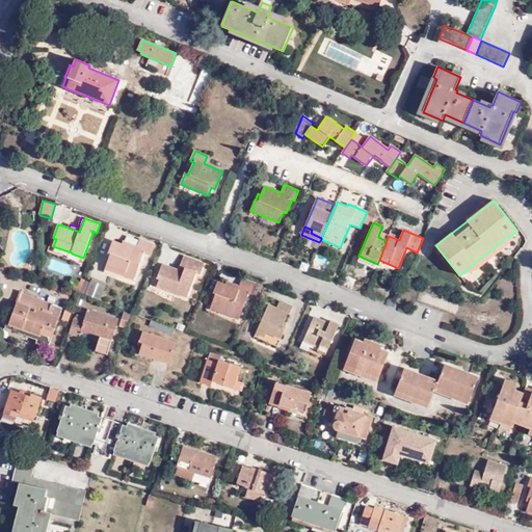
[(508,244),(517,231),(509,237),(508,236),(467,269),(468,270),(459,275),(476,270),(508,244)]
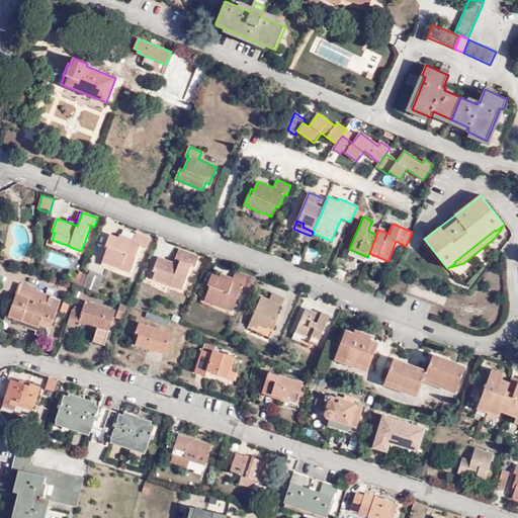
[(131,272),(140,246),(148,249),(152,239),(137,233),(134,240),(119,235),(118,238),(110,235),(105,248),(107,249),(102,262),(131,272)]
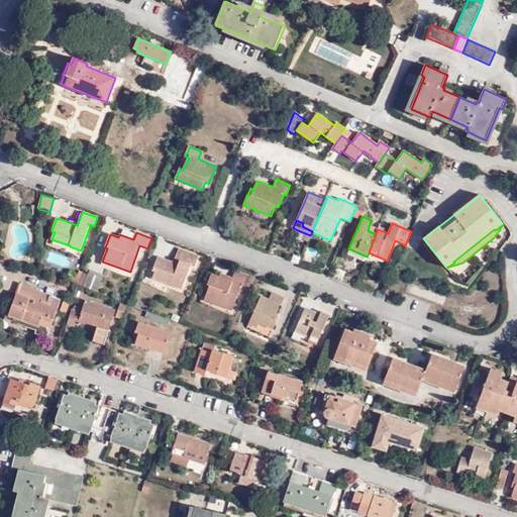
[(179,248),(174,263),(179,265),(184,250),(179,248)]
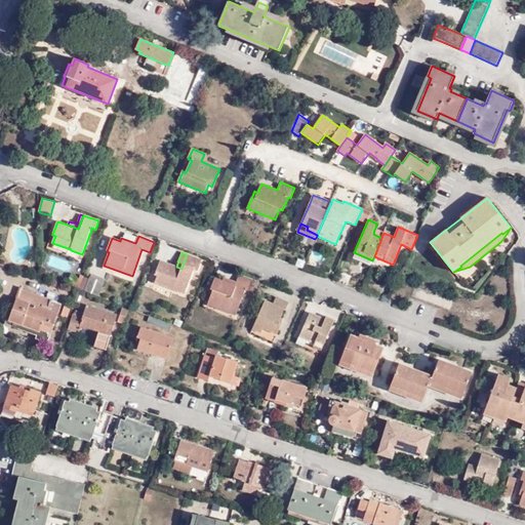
[(182,269),(176,267),(160,260),(155,275),(158,276),(156,282),(185,293),(194,270),(198,272),(202,259),(187,254),(182,269)]
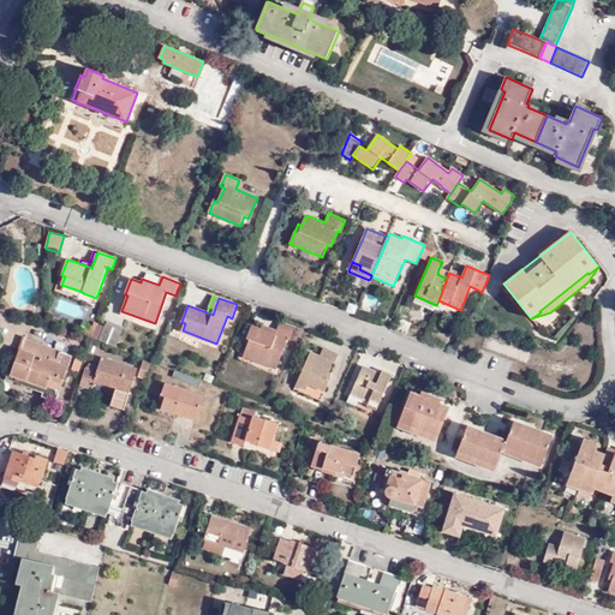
[(243,357),(276,369),(288,340),(292,341),(296,328),(280,322),(276,332),(261,326),(260,329),(252,326),(248,339),(250,340),(243,357)]
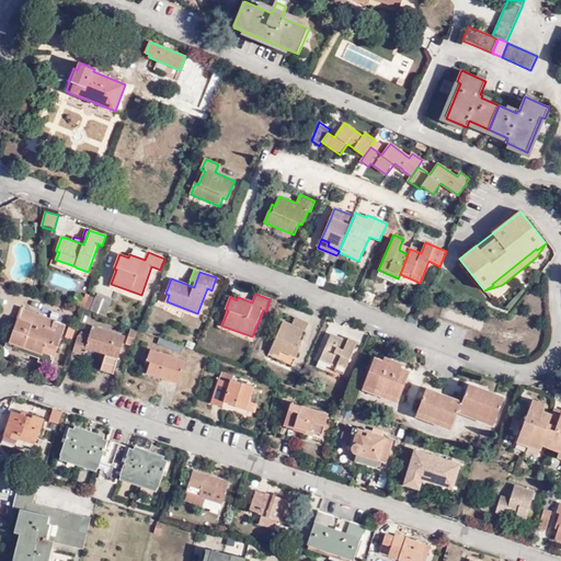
[(96,295),(90,311),(105,317),(112,301),(96,295)]
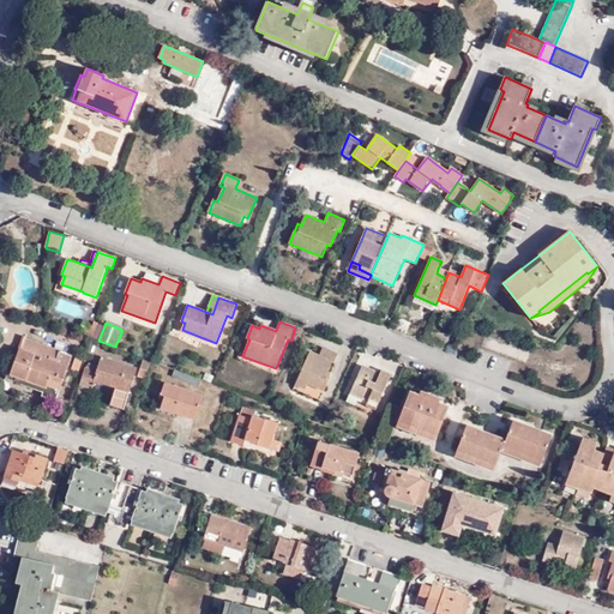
[(85,336),(92,338),(96,327),(89,325),(85,336)]
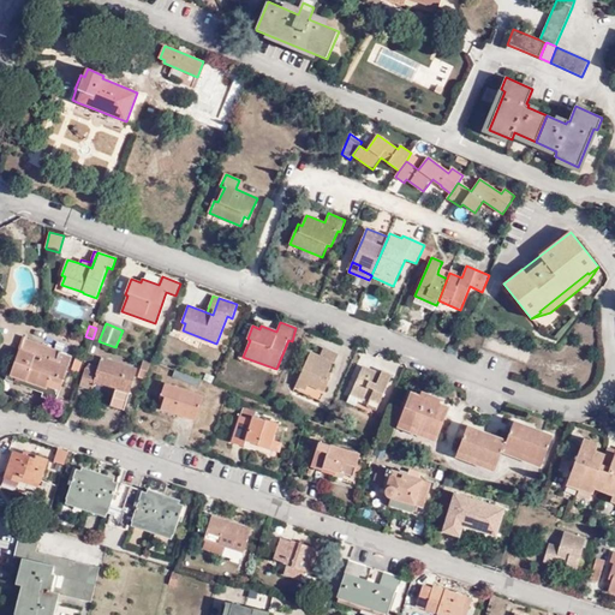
[(41,386),(40,392),(39,394),(57,401),(72,356),(24,339),(11,376),(41,386)]
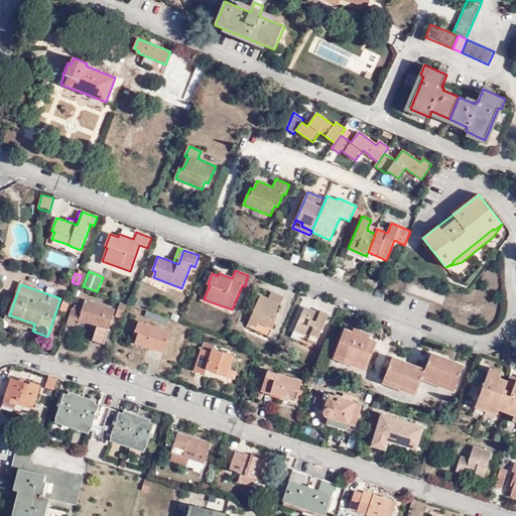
[(268,298),(261,295),(248,324),(257,328),(259,323),(273,329),(278,317),(275,316),(280,304),(281,305),(284,297),(271,292),(268,298)]
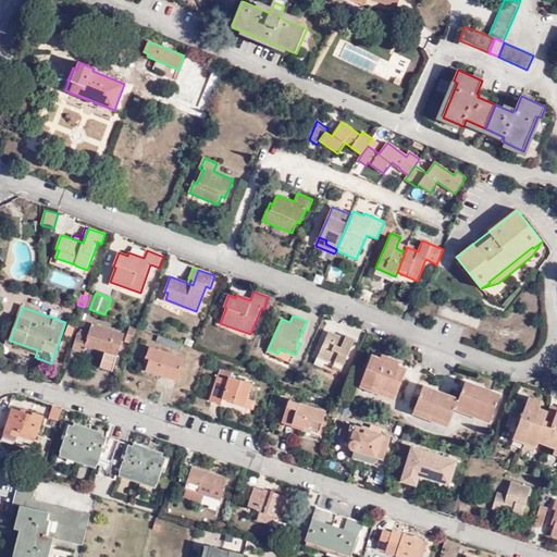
[(113,371),(125,334),(93,324),(87,338),(77,335),(72,349),(84,354),(86,347),(104,353),(100,367),(113,371)]
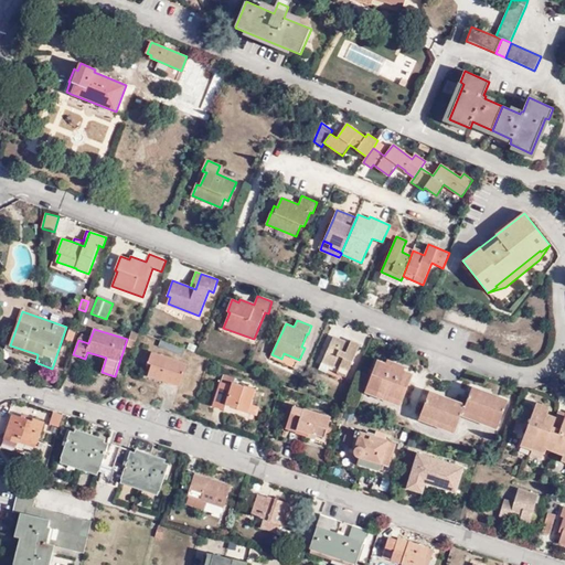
[(127,347),(135,349),(139,333),(131,331),(127,347)]
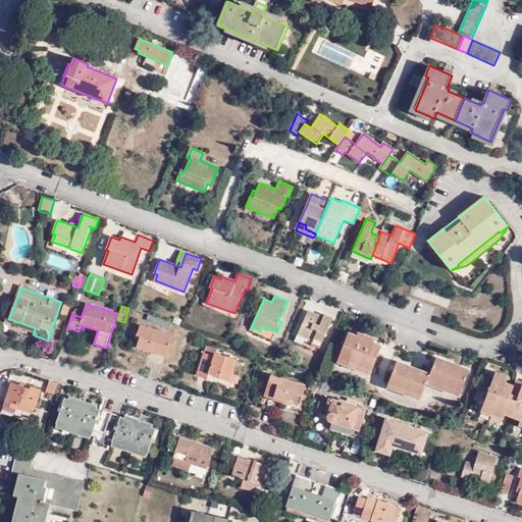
[(323,317),(308,311),(298,334),(305,337),(313,342),(311,345),(320,349),(333,318),(325,314),(323,317)]
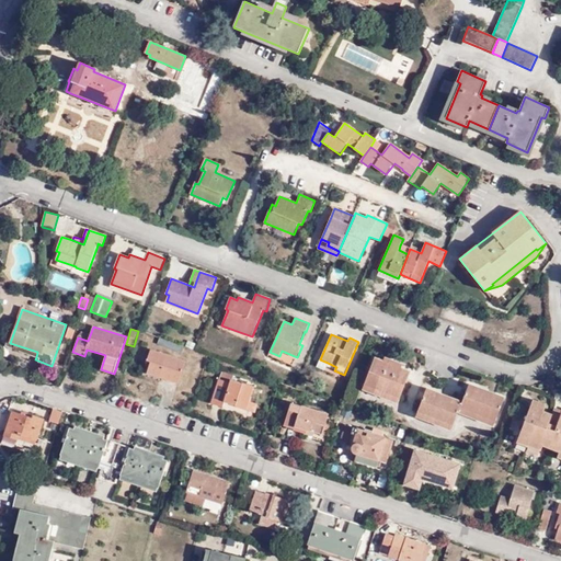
[(182,353),(184,347),(160,338),(158,344),(182,353)]
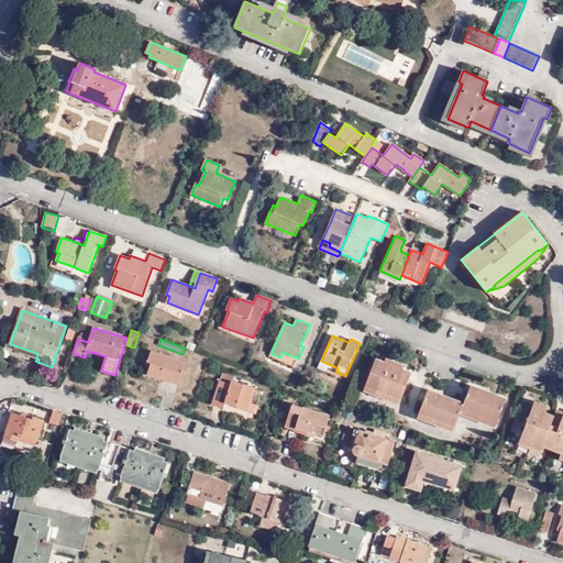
[(6,348),(36,359),(37,353),(10,344),(7,343),(6,348)]
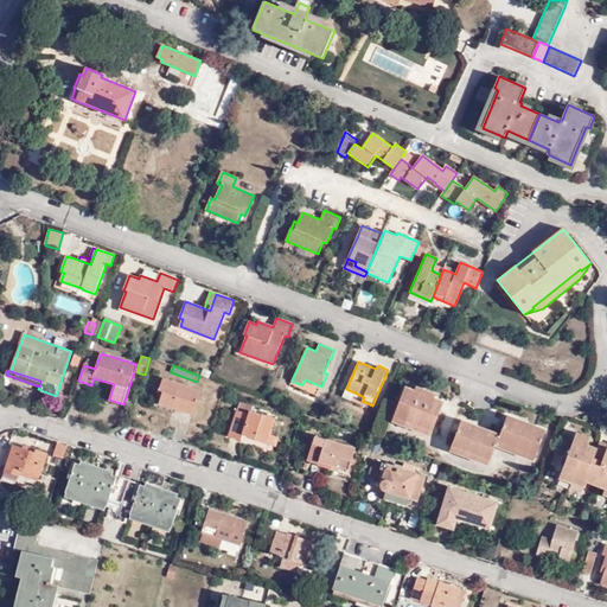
[(159,403),(173,408),(193,415),(202,390),(164,378),(159,390),(164,391),(160,401),(159,403)]
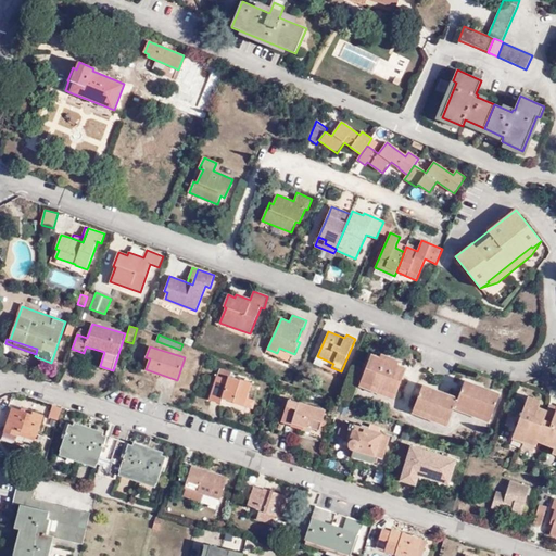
[(407,368),(399,365),(380,357),(371,354),(358,386),(395,400),(407,368)]
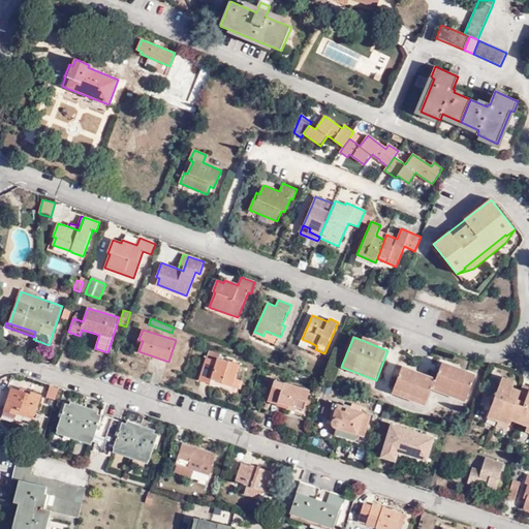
[(362,340),(379,347),(380,344),(363,337),(362,340)]
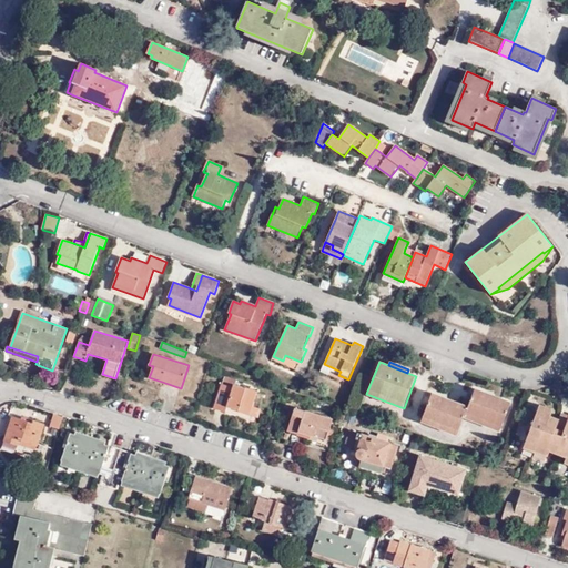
[(332,367),(324,364),(321,373),(328,376),(332,367)]
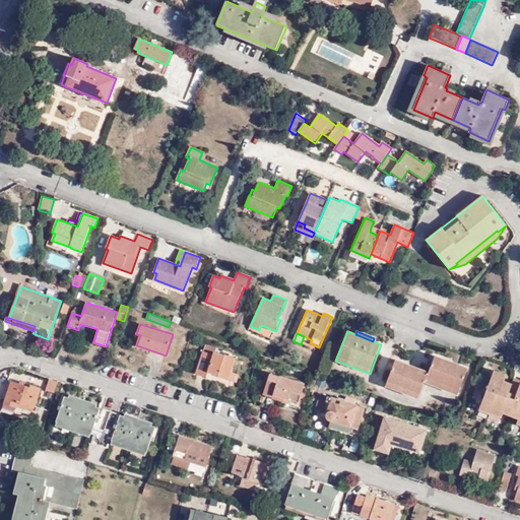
[(148,352),(148,349),(136,345),(137,343),(134,342),(133,347),(148,352)]
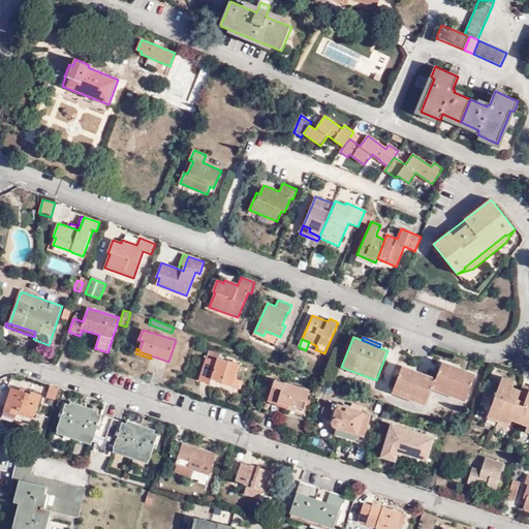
[(240,365),(218,359),(217,362),(207,359),(199,380),(211,383),(212,379),(234,385),(240,365)]
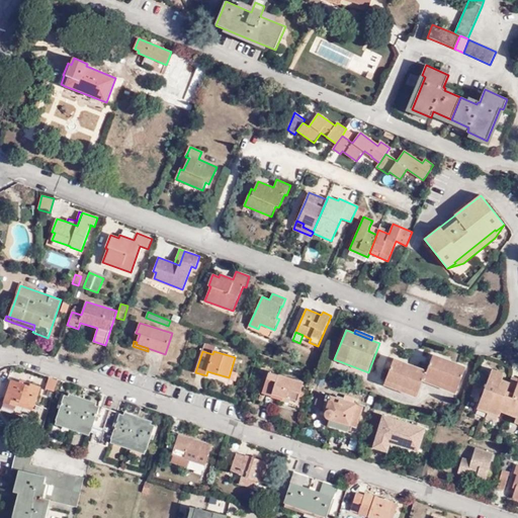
[(433,355),(427,371),(423,380),(456,394),(466,367),(433,355)]
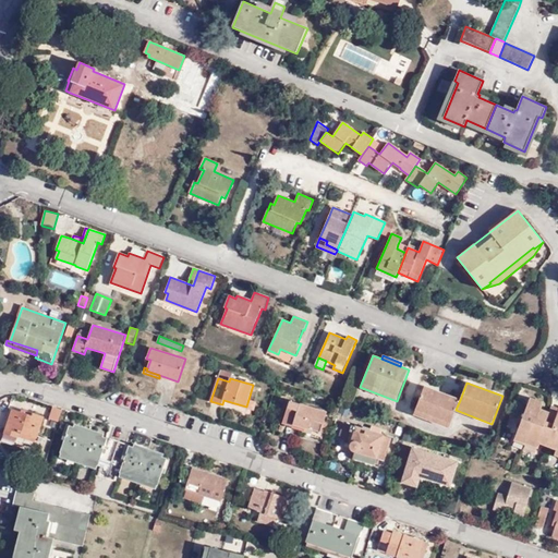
[(456,410),(460,400),(425,386),(414,414),(449,428),(456,410)]
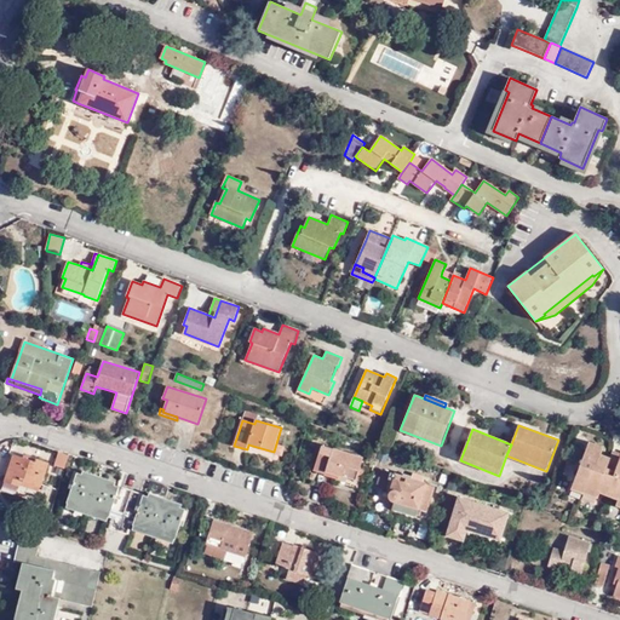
[(615,505),(619,506),(619,457),(613,454),(610,459),(601,455),(604,448),(589,442),(572,488),(598,499),(601,493),(619,499),(615,505)]
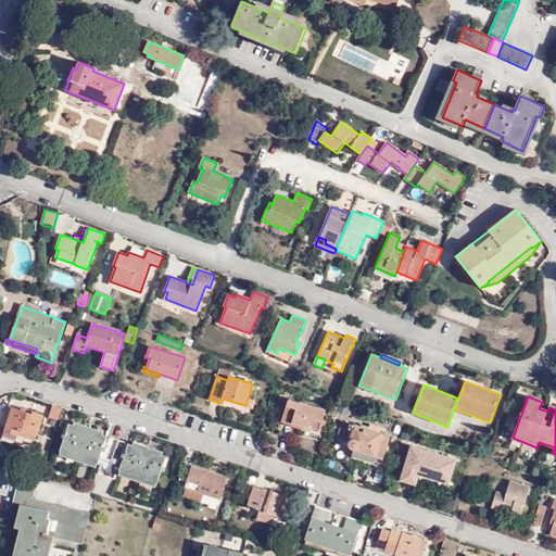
[(319,430),(326,411),(289,399),(281,422),(291,426),(307,431),(308,427),(319,430)]
